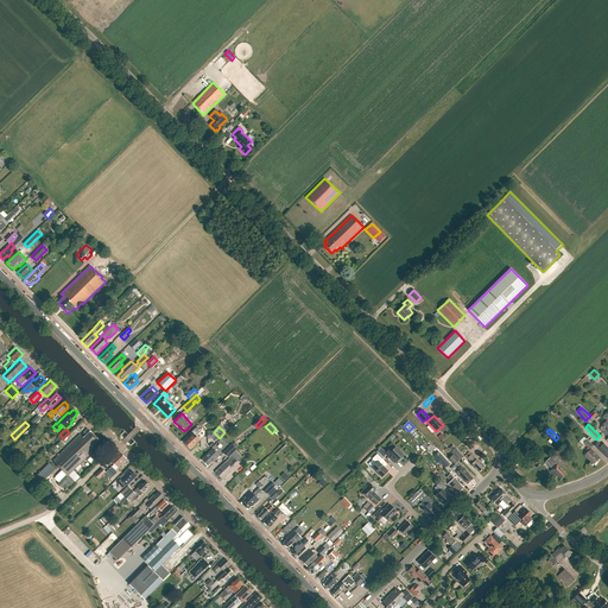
[(99,439),(90,431),(83,438),(80,435),(52,461),(67,475),(68,476),(90,454),(89,453),(93,448),(92,447),(99,439)]
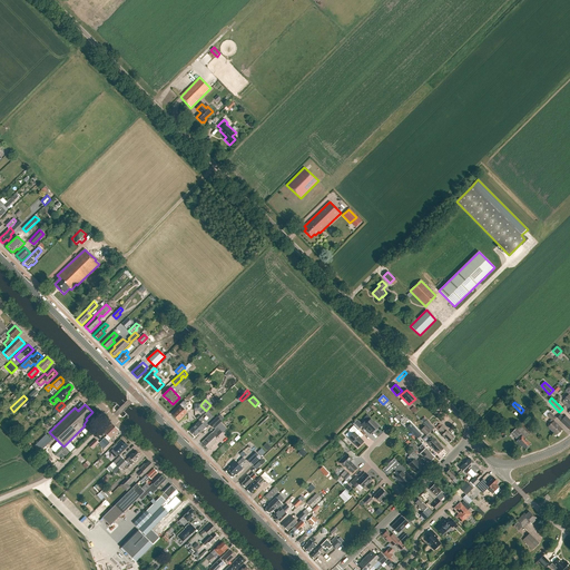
[(185,416),(188,413),(185,411),(186,410),(184,408),(183,409),(182,406),(173,414),(179,421),(184,416),(185,416)]
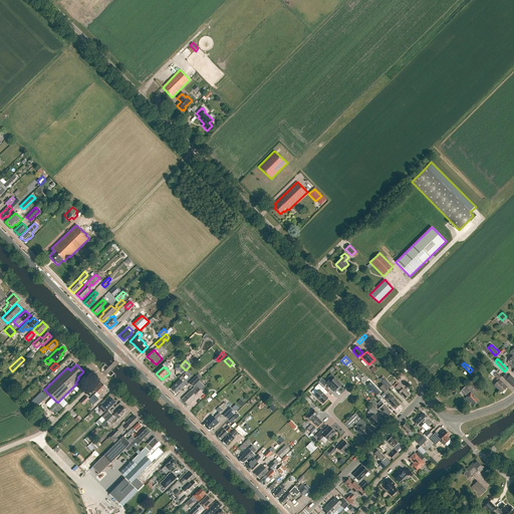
[(513,388),(513,387),(513,378),(510,374),(508,376),(505,373),(502,377),(513,388)]
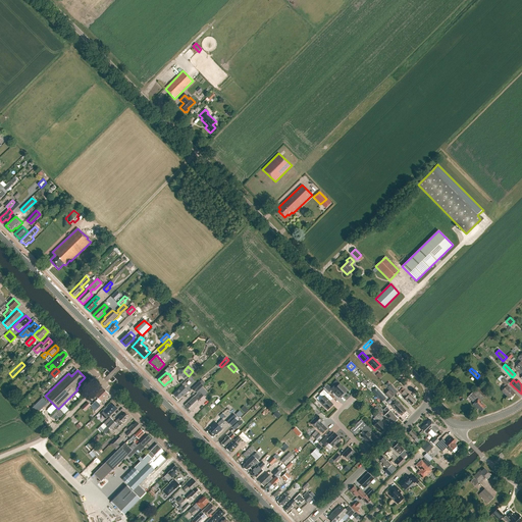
[(199,381),(192,388),(196,393),(205,384),(201,380),(200,381),(199,381)]
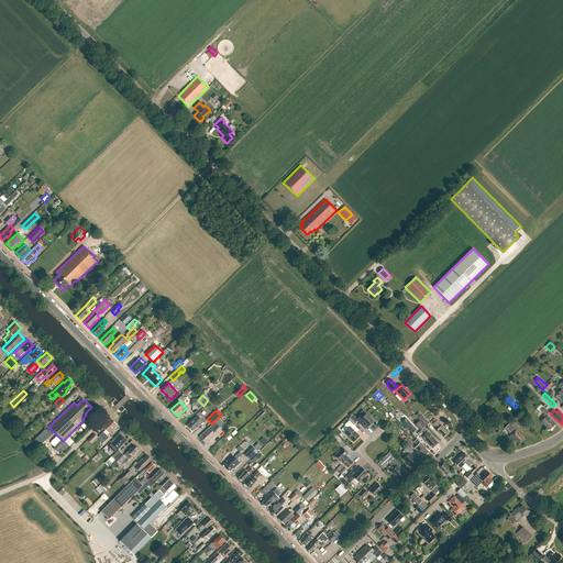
[(361,416),(357,419),(353,415),(350,418),(355,423),(357,421),(365,429),(371,424),(374,421),(371,418),(370,419),(365,415),(363,418),(361,416)]
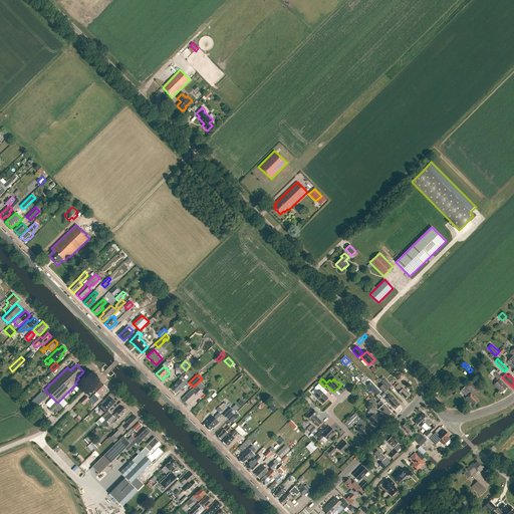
[(392,387),(384,378),(381,380),(389,389),(392,387)]
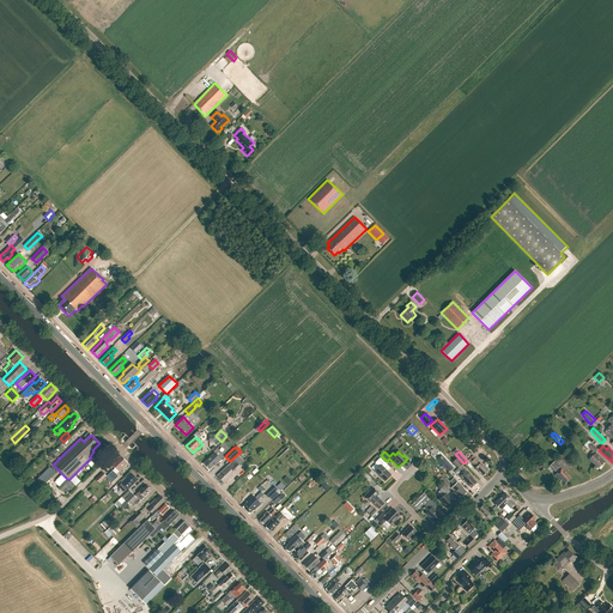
[(222,460),(214,453),(204,465),(210,469),(214,465),(216,466),(222,460)]
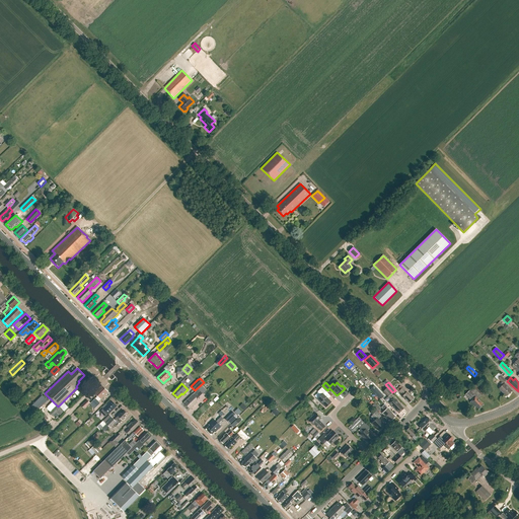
[(502,383),(500,385),(501,387),(500,389),(507,396),(512,391),(504,384),(502,383)]
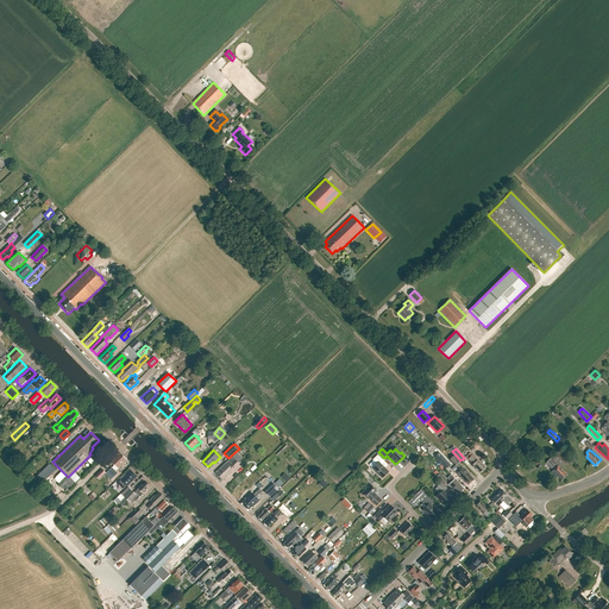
[(558,451),(551,458),(560,468),(569,460),(558,451)]
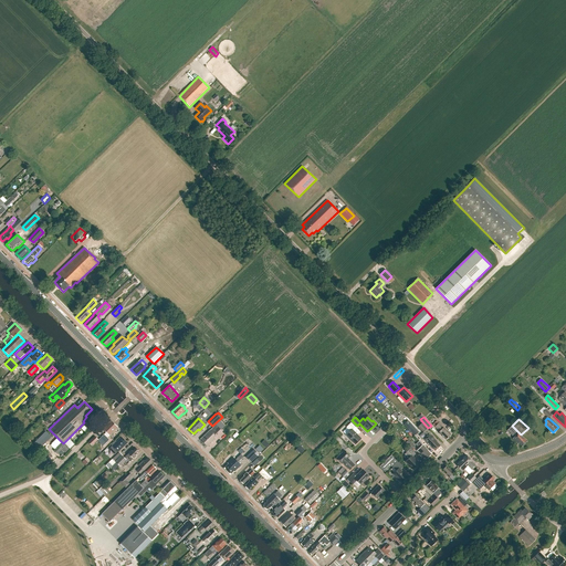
[(111,421),(103,429),(109,436),(117,428),(111,421)]
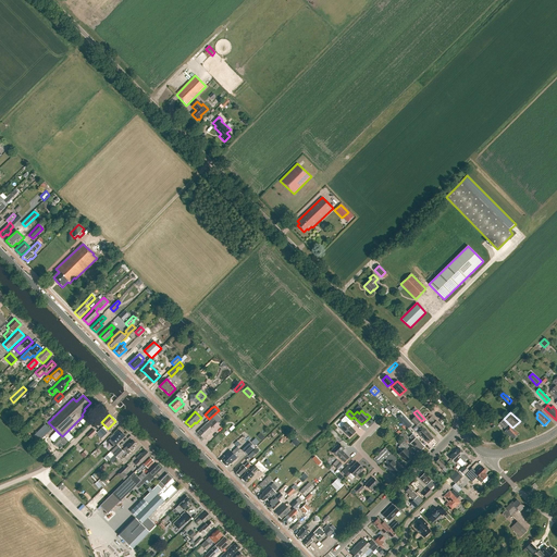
[(348,424),(351,422),(345,417),(341,421),(345,424),(341,429),(349,438),(356,432),(348,424)]
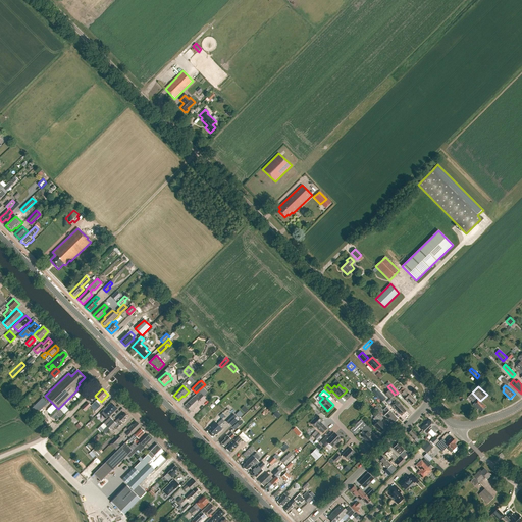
[(389,400),(393,403),(404,413),(406,411),(402,407),(403,407),(400,404),(400,405),(396,400),(395,401),(393,398),(395,396),(389,390),(385,395),(390,400),(389,400)]
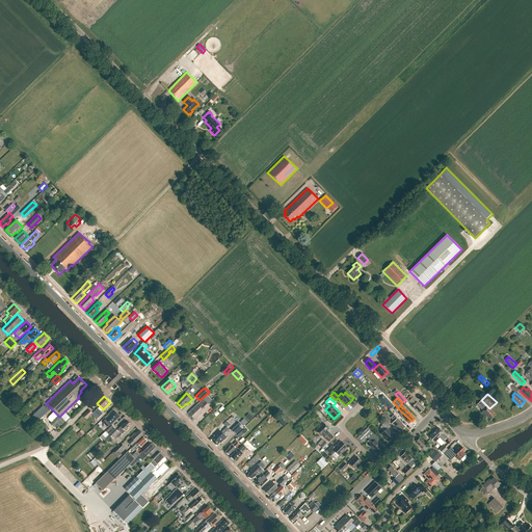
[(417,402),(413,398),(408,401),(413,405),(413,406),(413,407),(413,408),(414,409),(415,409),(419,414),(421,411),(422,410),(423,409),(423,408),(417,402)]
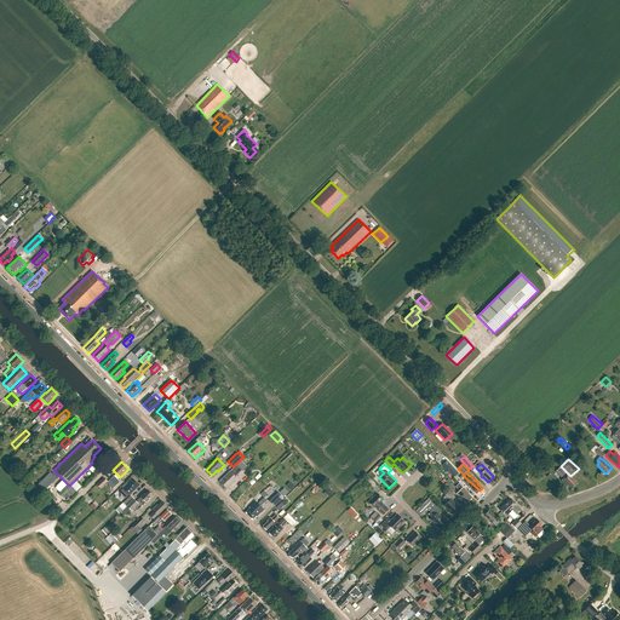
[(235,477),(241,470),(236,465),(230,471),(229,471),(219,481),(227,489),(235,481),(234,480),(236,477),(235,477)]
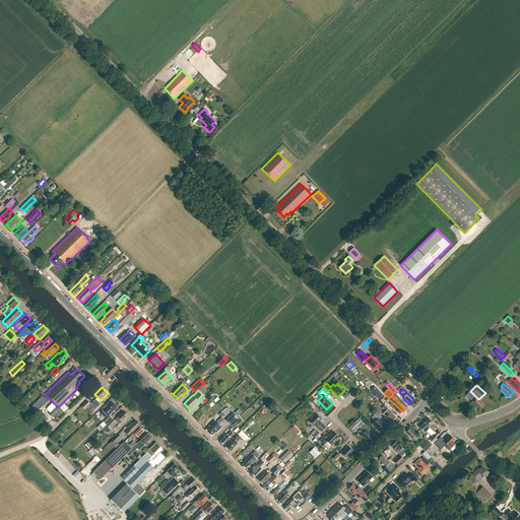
[(385,397),(380,392),(376,396),(381,400),(385,397)]
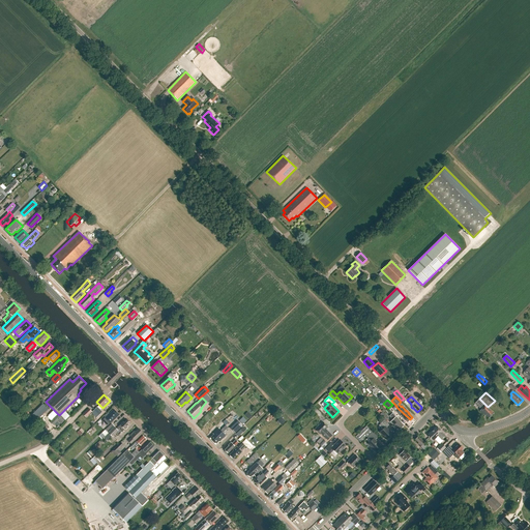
[(483,404),(478,400),(474,404),(479,408),(479,407),(483,404)]
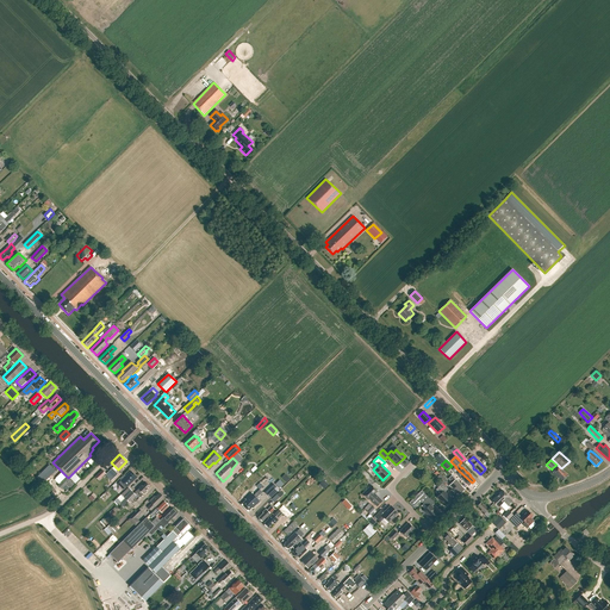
[(38,475),(44,483),(57,470),(51,464),(38,475)]
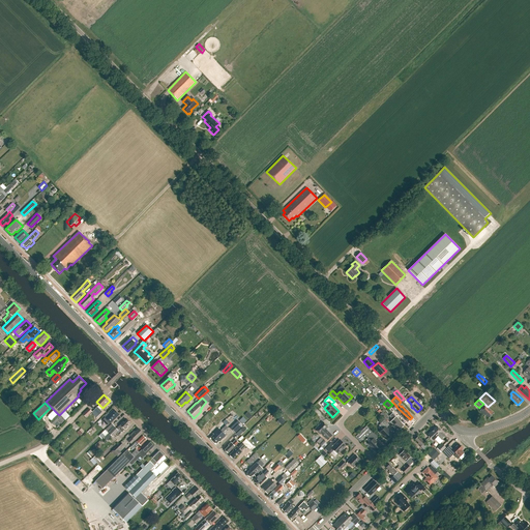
[(481,409),(479,411),(484,416),(486,415),(489,418),(494,413),(486,405),(483,404),(479,407),(481,409)]
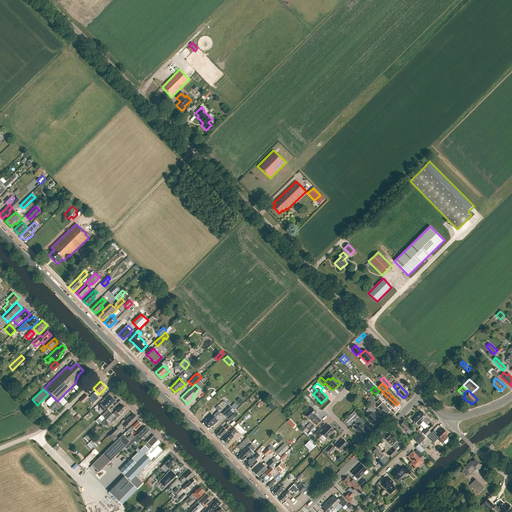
[(83,403),(89,398),(86,394),(80,400),(83,403)]
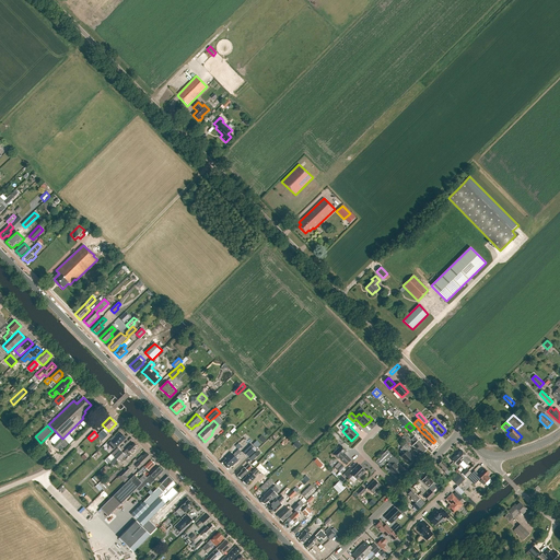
[(433,443),(421,432),(418,434),(422,440),(426,443),(427,442),(430,446),(433,443)]
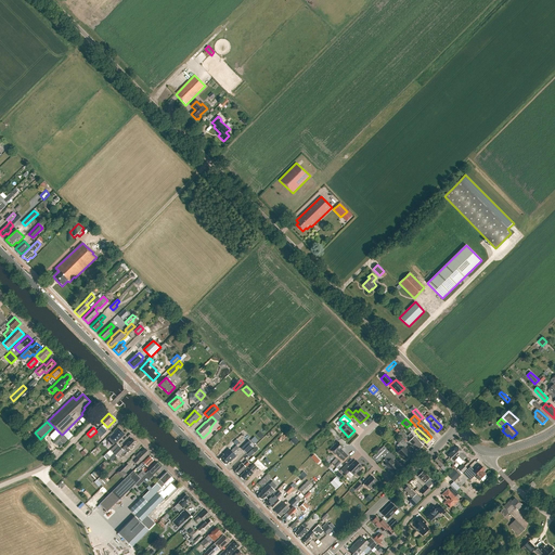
[(115,443),(125,435),(119,429),(110,438),(115,443)]
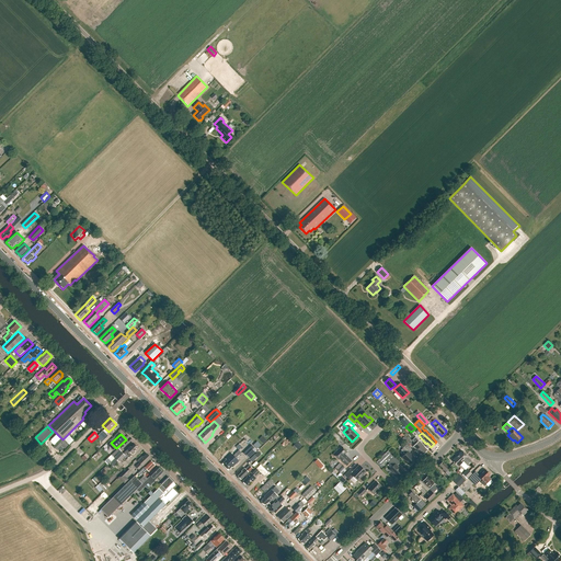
[(408,446),(411,443),(404,436),(401,439),(408,446)]
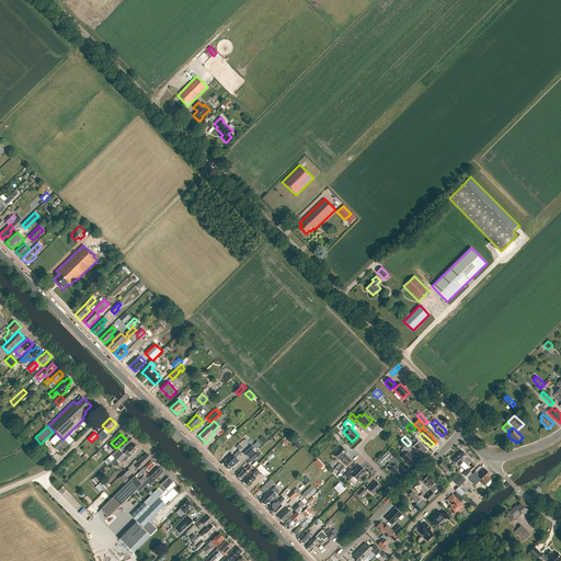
[(423,455),(427,450),(423,446),(415,437),(412,441),(415,445),(413,447),(418,451),(419,451),(421,455),(423,454),(423,455)]
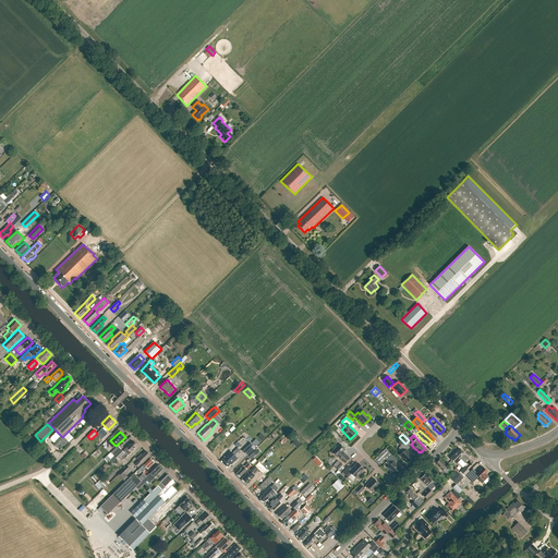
[(64,447),(68,443),(62,437),(61,436),(52,445),(57,448),(61,444),(64,447)]
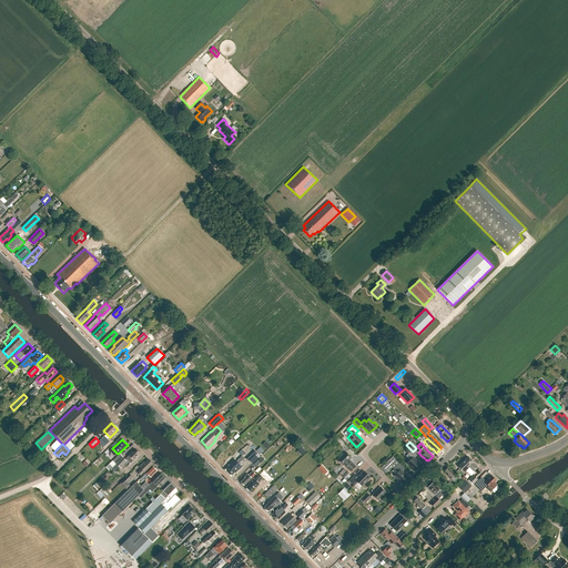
[(416,460),(414,458),(417,456),(412,450),(409,448),(406,453),(407,455),(406,456),(411,460),(406,464),(415,472),(422,466),(418,463),(416,460)]
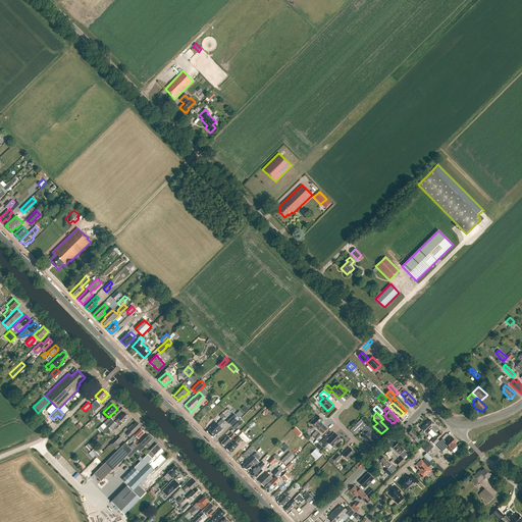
[(110,430),(116,424),(118,422),(120,425),(122,423),(125,420),(124,419),(127,416),(127,415),(125,414),(124,414),(122,416),(121,415),(114,422),(112,420),(104,429),(107,433),(110,430)]
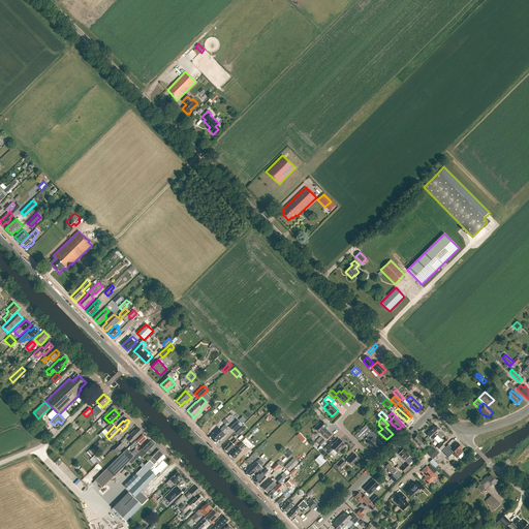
[(229,427),(235,432),(242,425),(238,421),(229,427)]
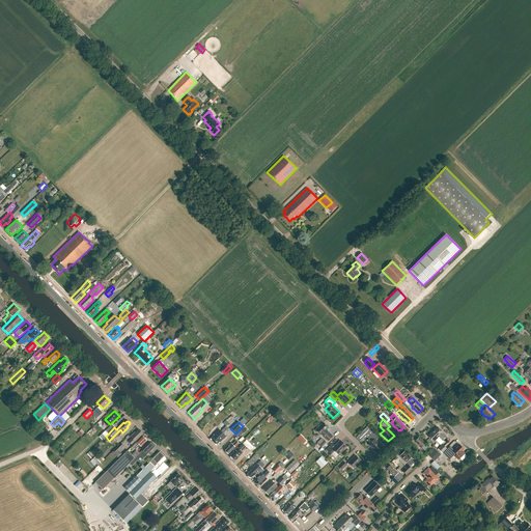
[(328,428),(323,423),(315,430),(320,436),(322,435),(328,441),(333,437),(326,430),(328,428)]
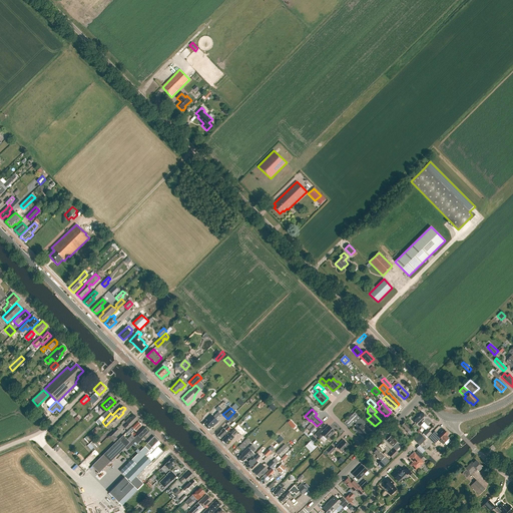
[(108,410),(102,417),(104,419),(110,413),(108,410)]
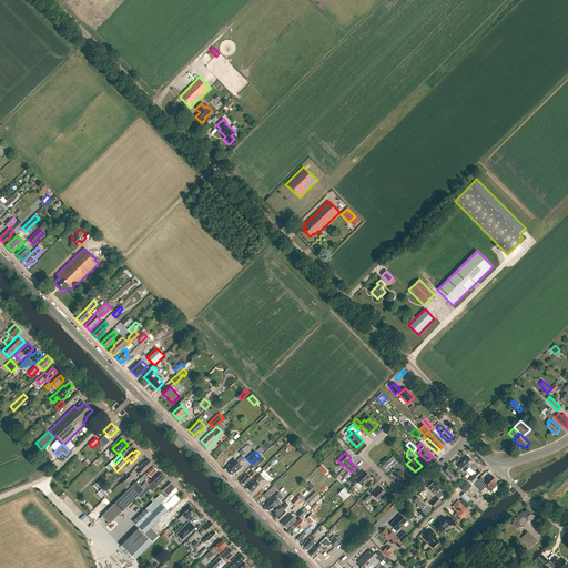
[(230,466),(225,470),(231,476),(234,473),(235,474),(241,467),(239,465),(245,458),(242,456),(236,462),(234,459),(229,465),(230,466)]
